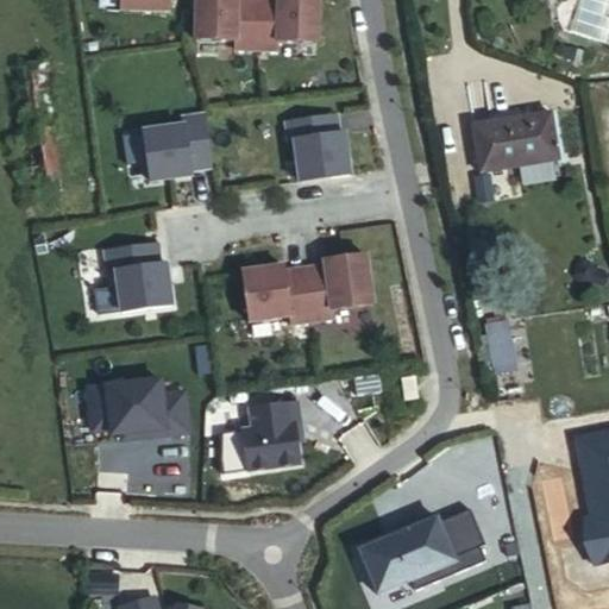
[(121,0),(121,11),(171,12),(171,0),(121,0)]
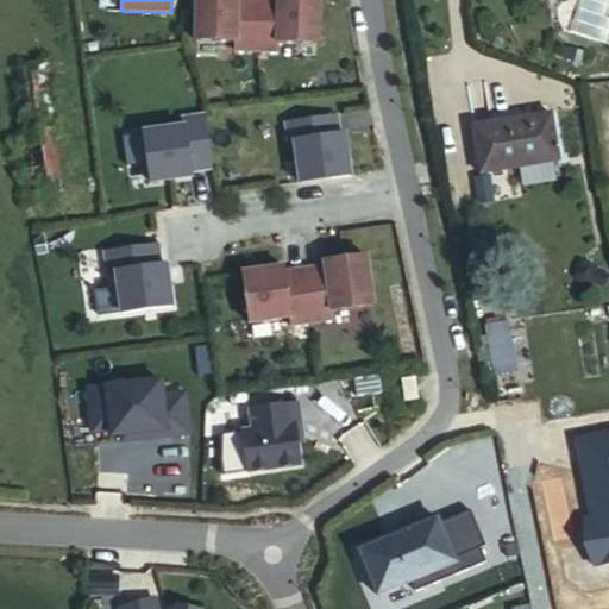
[(196,0),(196,42),(236,42),(236,50),(257,51),(258,0),(196,0)]
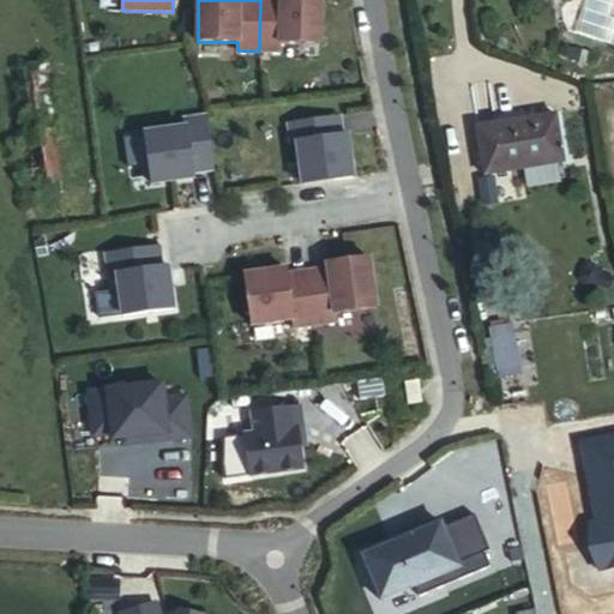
[(260,0),(259,52),(281,52),(281,43),(320,44),(321,0),(260,0)]
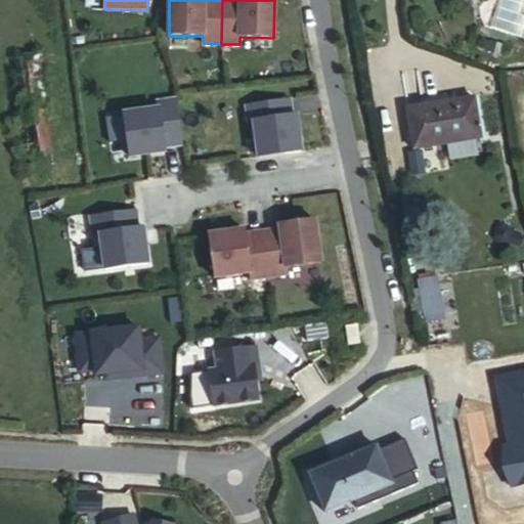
[(523,0),(499,0),(493,19),(523,29),(523,0)]
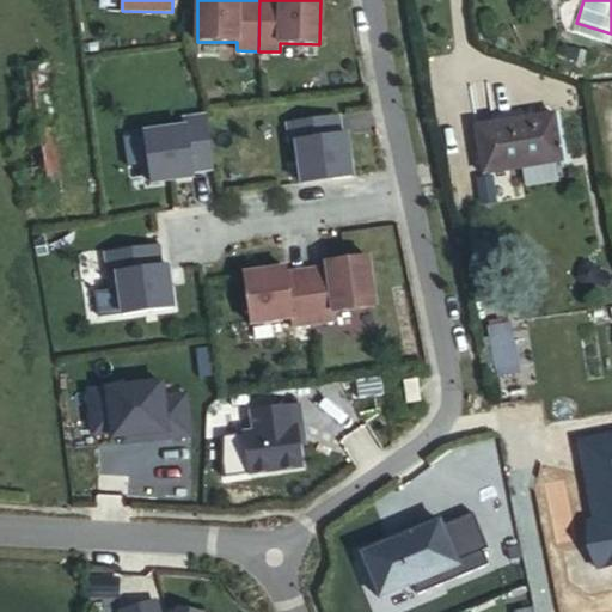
[(29,148),(56,146),(48,80),(19,85),(29,148)]
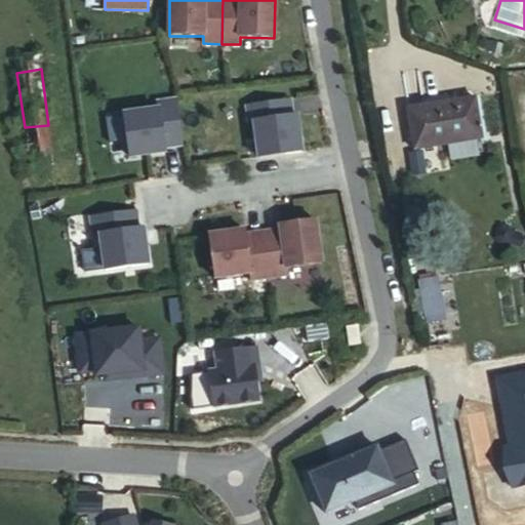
[(159,109),(124,113),(130,156),(151,154),(150,149),(165,147),(184,145),(177,98),(158,102),(159,109)]
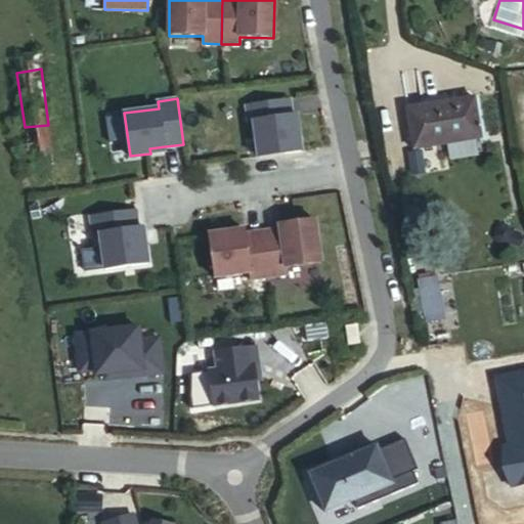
[(301,150),(298,130),(294,131),(292,115),(290,98),(246,104),(249,122),(254,122),(259,157),(301,150)]
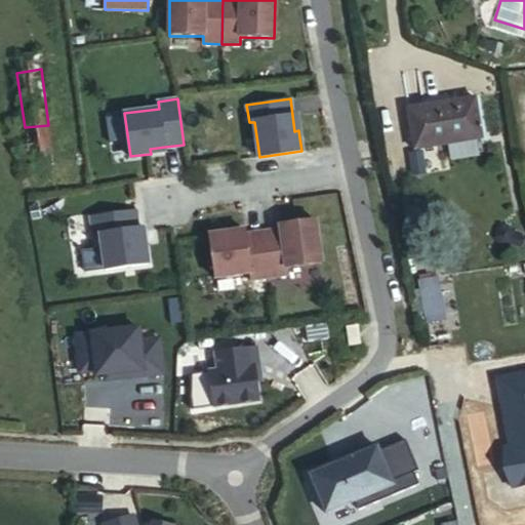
[(408,110),(415,149),(480,137),(472,98),(408,110)]
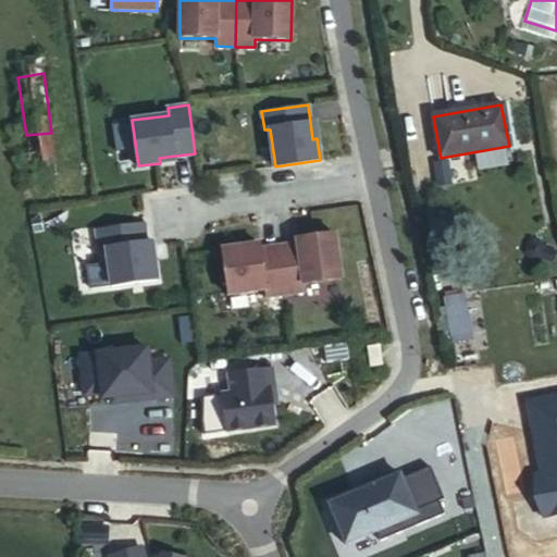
[(13,137),(20,181),(57,175),(51,133),(26,135),(13,137)]
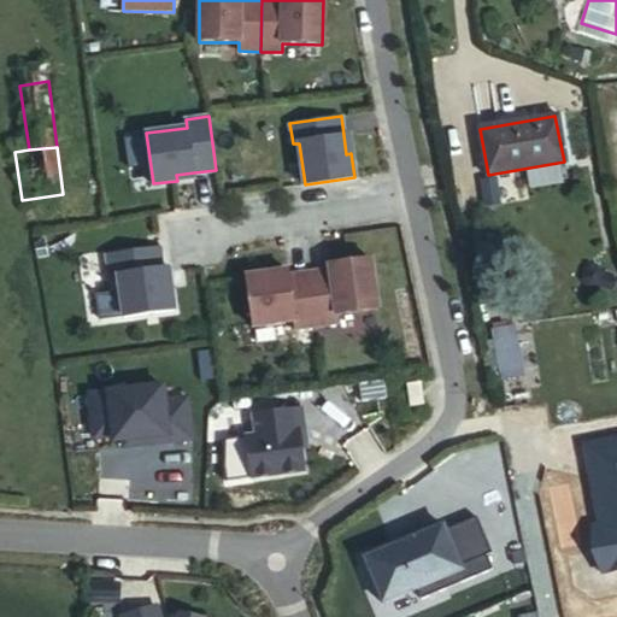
[(162,246),(107,254),(110,271),(118,270),(124,311),(175,304),(172,286),(168,287),(164,268),(162,246)]
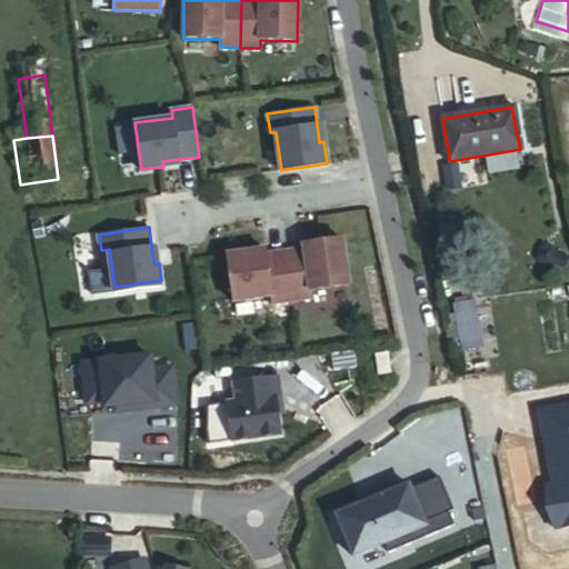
[(320,240),(321,245),(303,248),(285,250),(292,300),(312,297),(311,289),(349,285),(342,237),(320,240)]
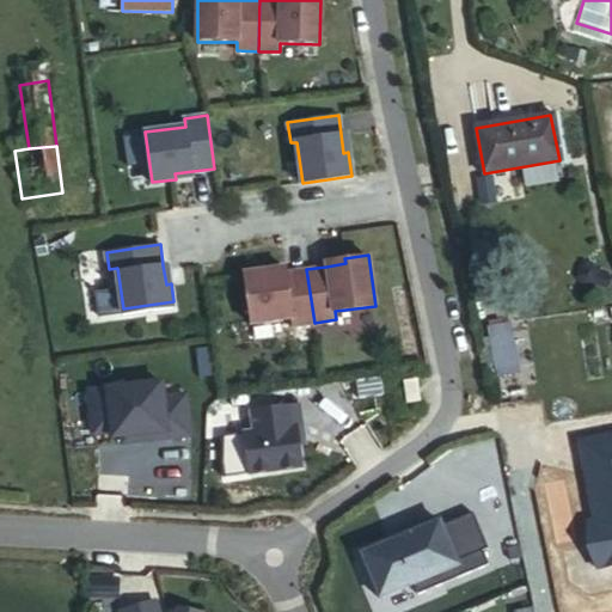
[(268,269),(244,273),(251,323),(292,317),(293,325),(314,323),(306,269),(287,271),(268,274),(268,269)]
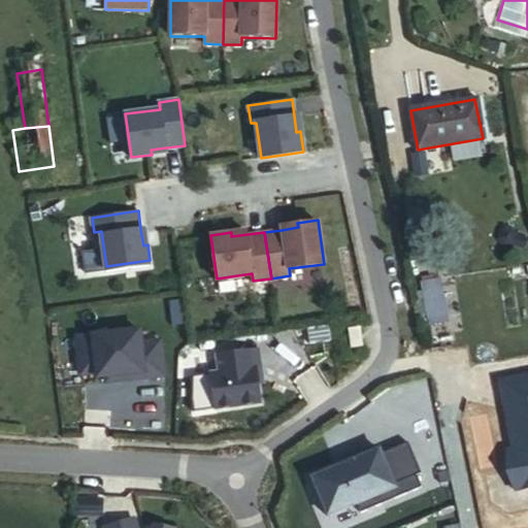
[(423,281),(427,323),(448,321),(443,278),(423,281)]
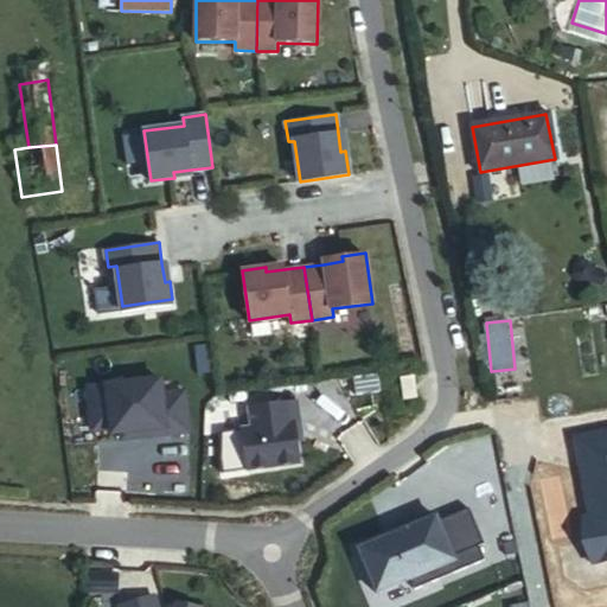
[(159,394),(158,385),(89,391),(93,433),(107,432),(108,443),(164,439),(164,434),(187,433),(184,391),(159,394)]
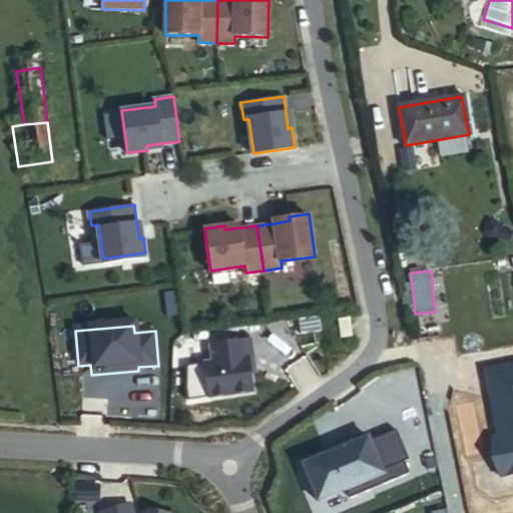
[(253,390),(249,357),(254,356),(251,338),(212,344),(214,361),(205,362),(210,396),(253,390)]
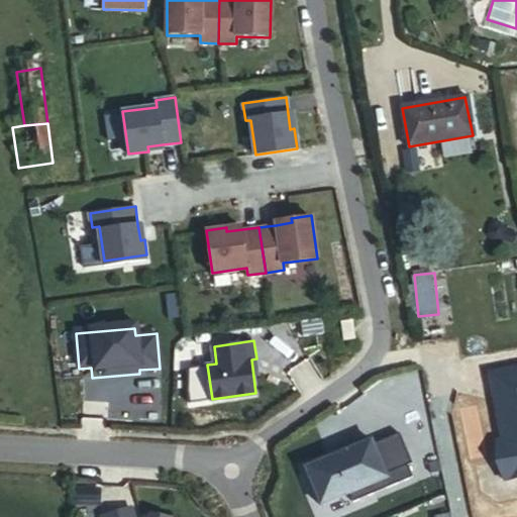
[(516,366),(487,372),(500,438),(495,439),(503,483),(516,480),(516,366)]
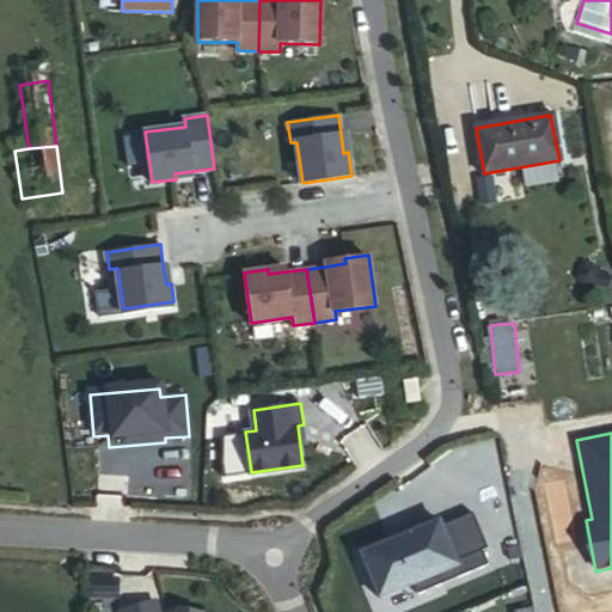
[(363,546),(381,592),(416,577),(421,588),(491,561),(485,546),(491,544),(477,508),(445,520),(442,514),(363,546)]
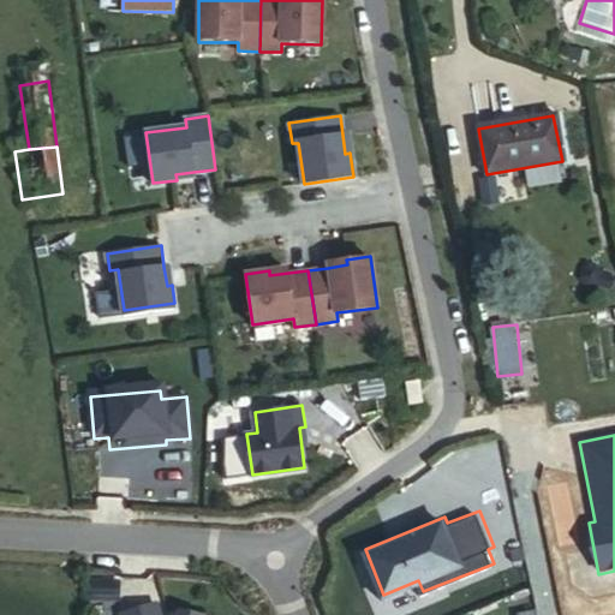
[(119,614),(210,614),(212,614),(178,607),(175,614),(157,614),(153,601),(118,613),(119,614)]
